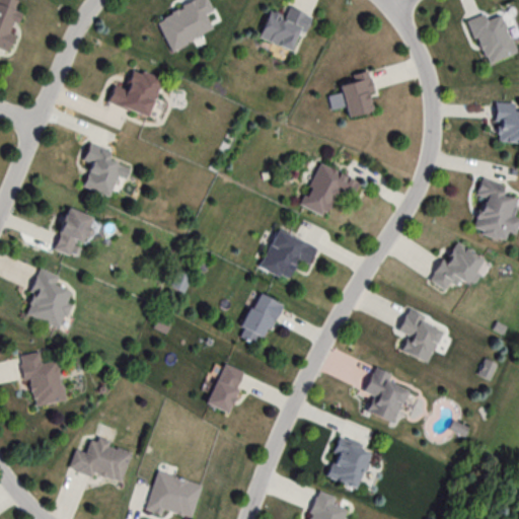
[(194,0),(155,20),(171,52),(214,29),(207,15),(214,11),(208,0),(194,0)]
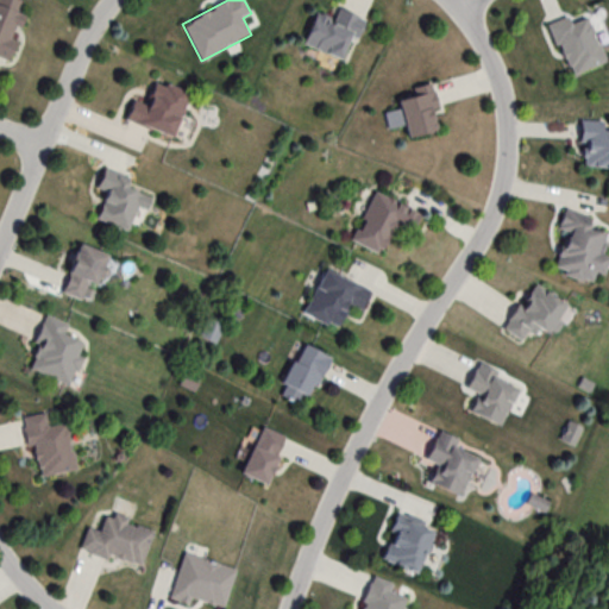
[(318,12),(303,44),(346,62),(364,18),(338,7),(333,19),(318,12)]
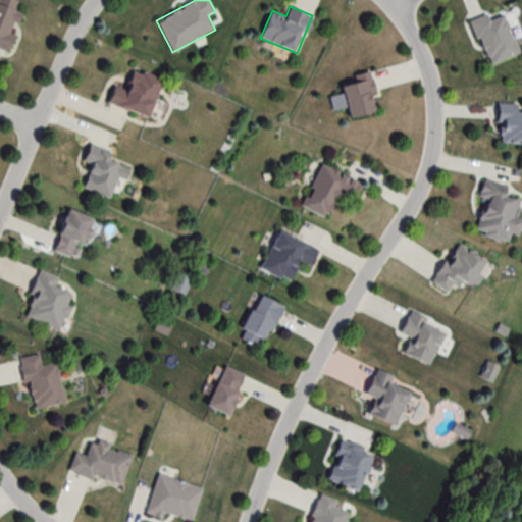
[(505,15),(489,21),(486,14),(471,20),(489,65),(520,53),(505,15)]
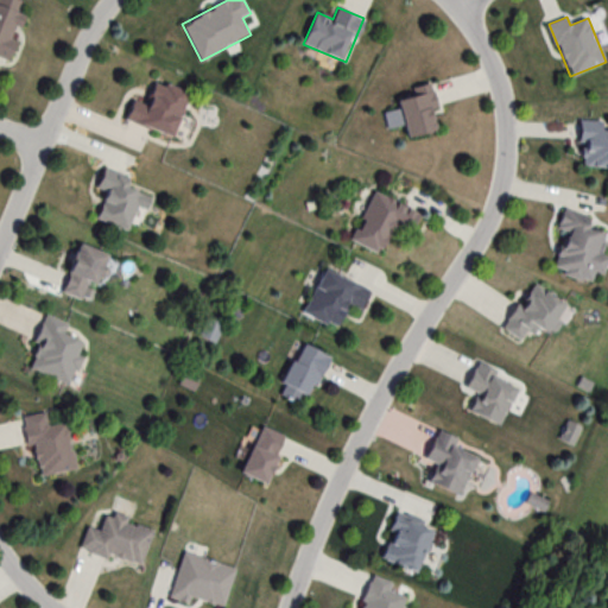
[(132,103),(126,124),(177,137),(190,92),(153,82),(146,108),(132,103)]
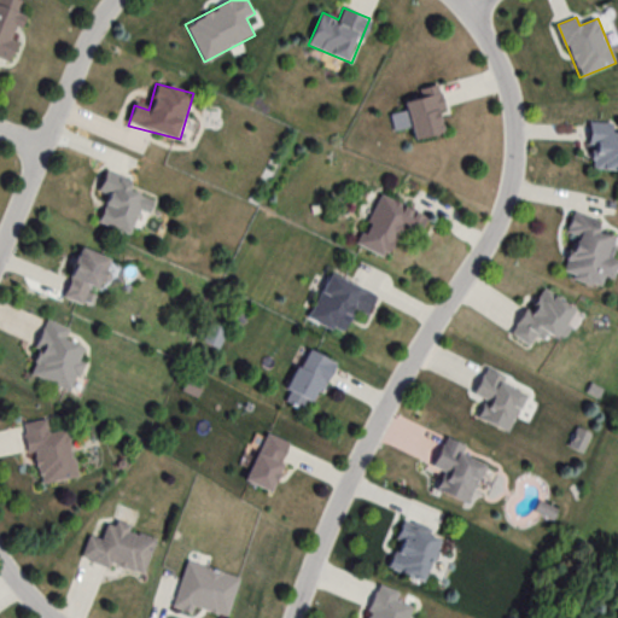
[(447,109),(442,92),(404,100),(414,140),(445,132),(439,110),(447,109)]
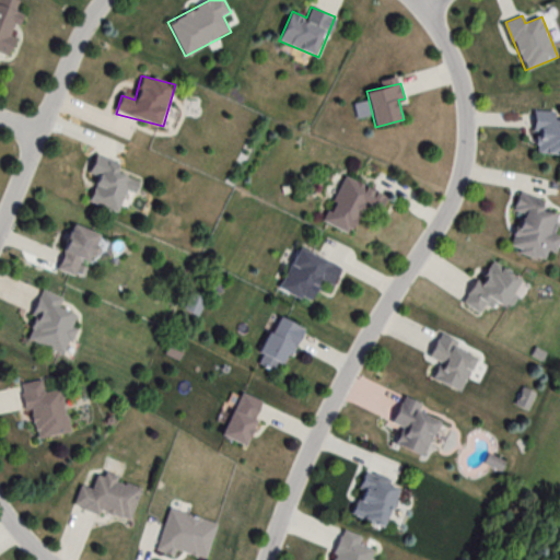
[(559,153),(559,111),(535,112),(535,154),(559,153)]
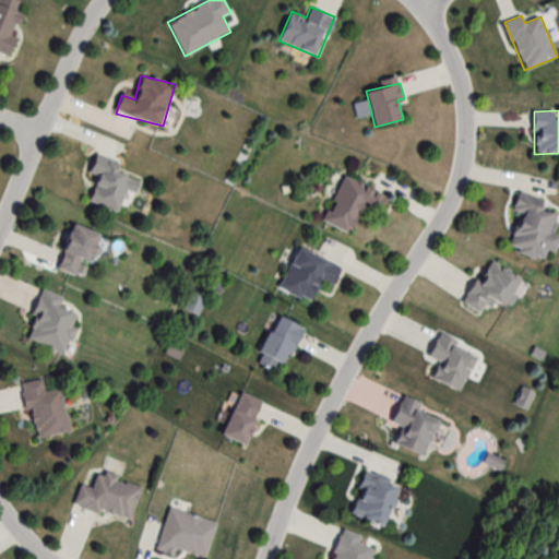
[(127,190),(134,192),(141,174),(94,159),(90,174),(97,176),(90,202),(120,212),(127,190)]
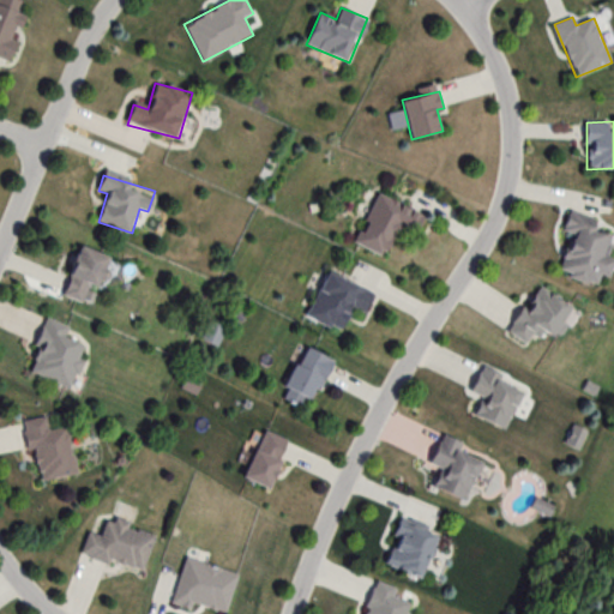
[(353,242),(383,258),(399,227),(415,234),(425,217),(379,193),(353,242)]
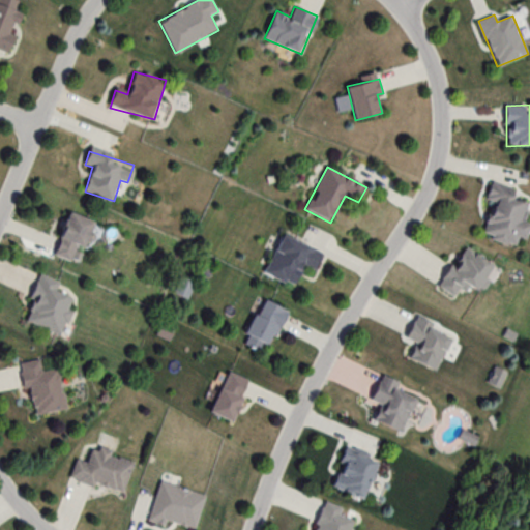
[(496,204),(482,234),(516,248),(520,238),(526,240),(529,230),(529,224),(524,222),(529,207),(529,202),(492,185),(486,200),(496,204)]
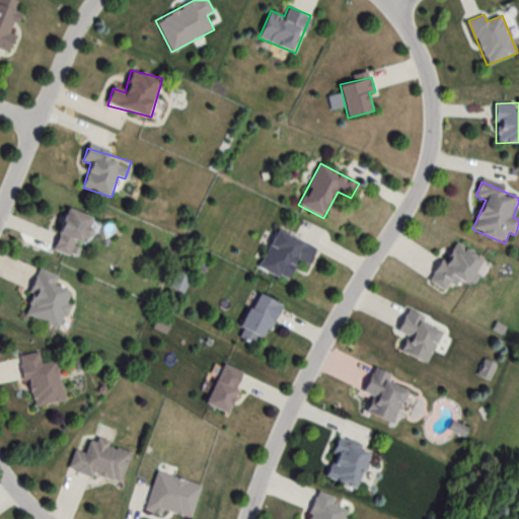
[(95,219),(70,208),(52,248),(78,260),(95,219)]
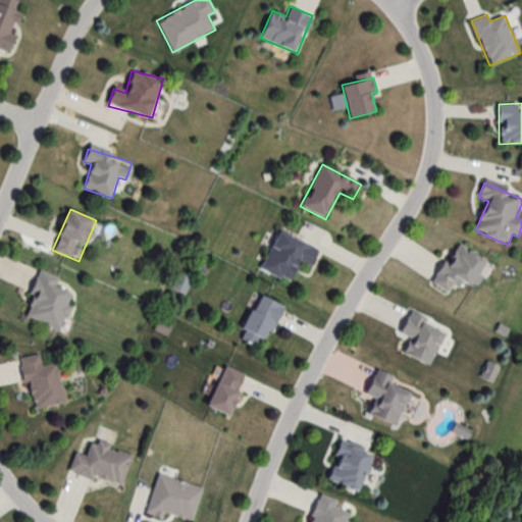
[(261,270),(290,282),(299,261),(311,266),(322,241),(301,232),(299,239),(278,229),(261,270)]
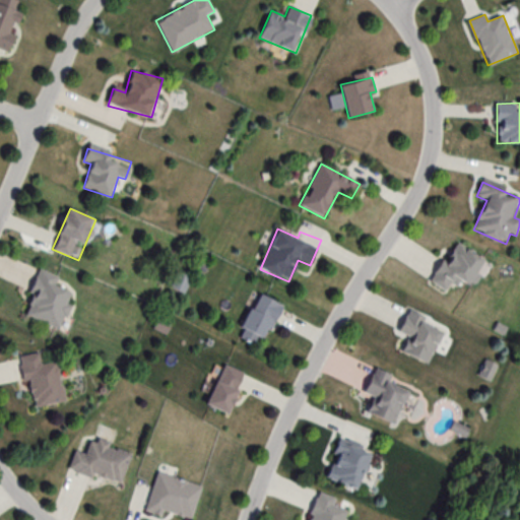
[(484,257),(454,242),(432,284),(446,291),(452,279),(469,288),(484,257)]
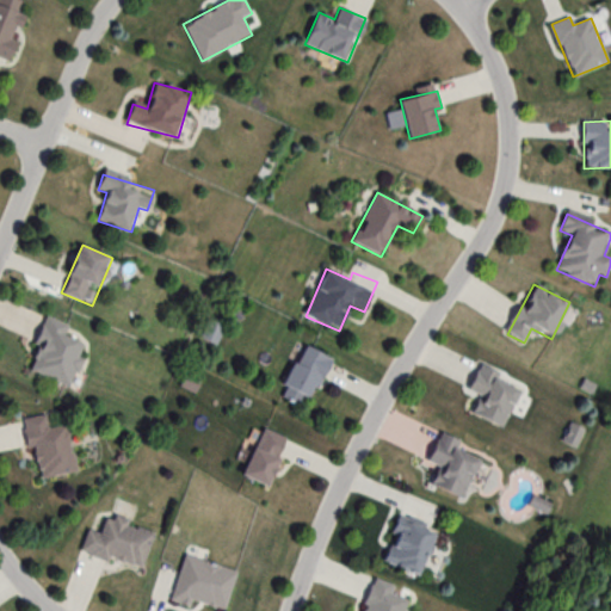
[(91,338),(47,320),(28,369),(71,387),(91,338)]
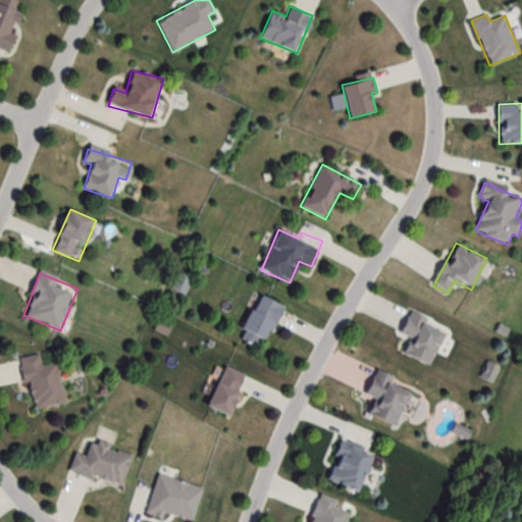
[(185,294),(191,280),(178,274),(171,288),(185,294)]
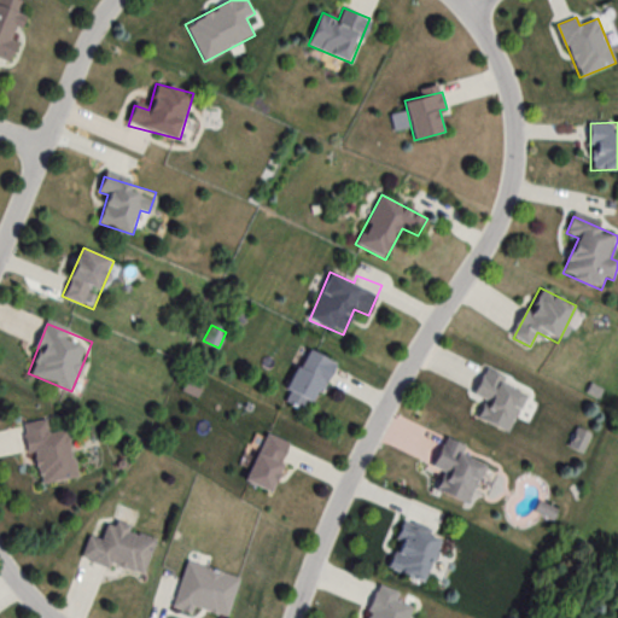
[(283,400),(312,414),(336,363),(308,349),(283,400)]
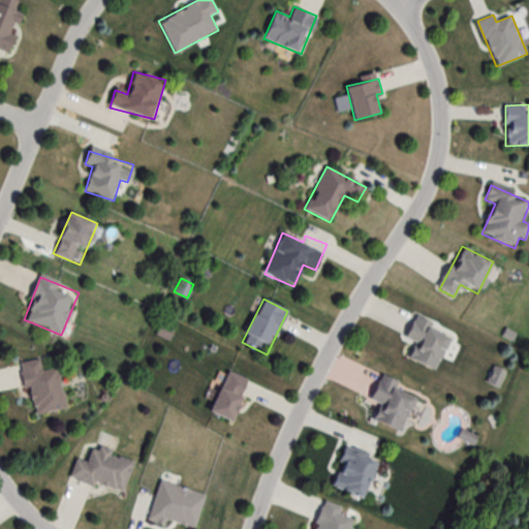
[(415,343),(408,356),(434,370),(454,335),(417,315),(405,337),(415,343)]
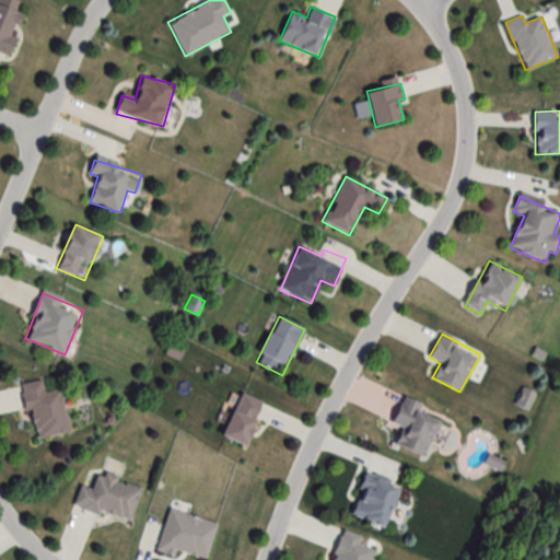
[(62,389),(44,393),(42,380),(23,383),(34,440),(70,433),(62,389)]
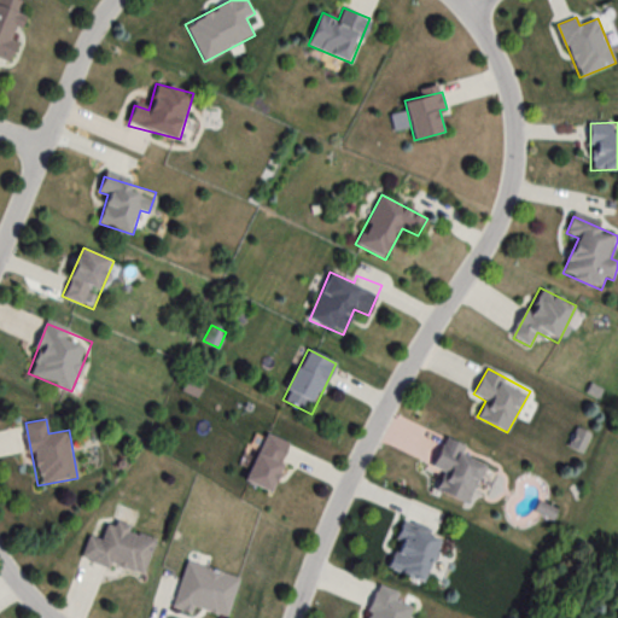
[(273,495),(293,445),(266,435),(245,483),(273,495)]
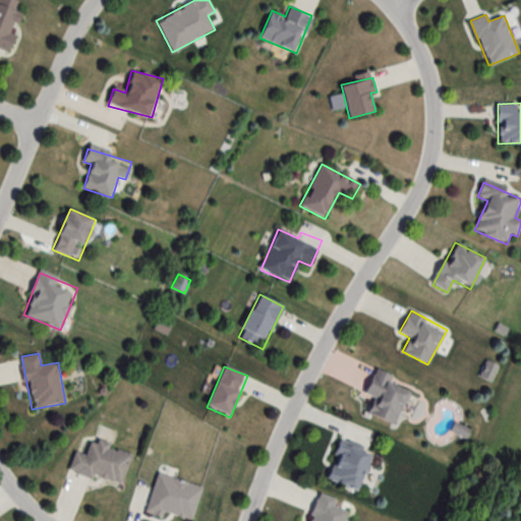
[(412,385),(374,369),(364,394),(373,397),(366,413),(396,425),(412,385)]
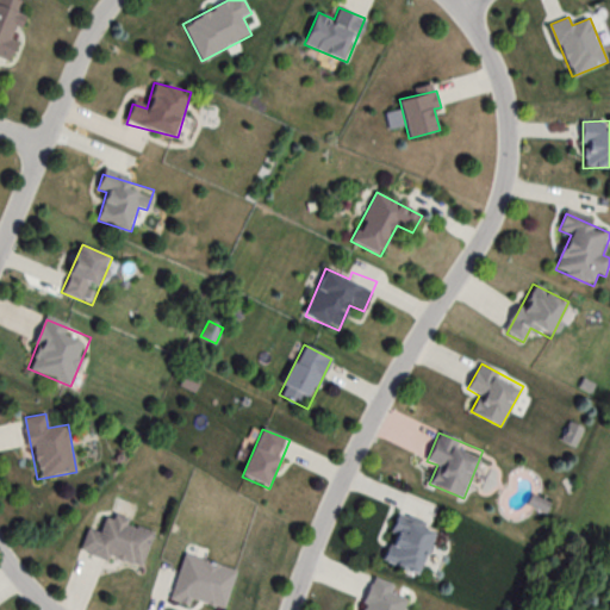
[(81,551),(143,568),(155,529),(107,515),(103,534),(88,529),(81,551)]
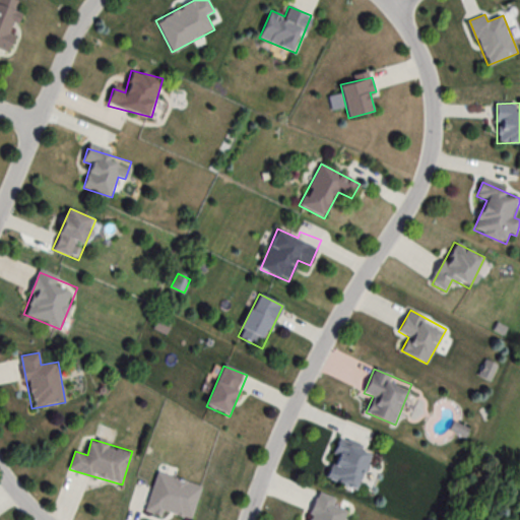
[(324,477),(356,491),(372,453),(340,440),(324,477)]
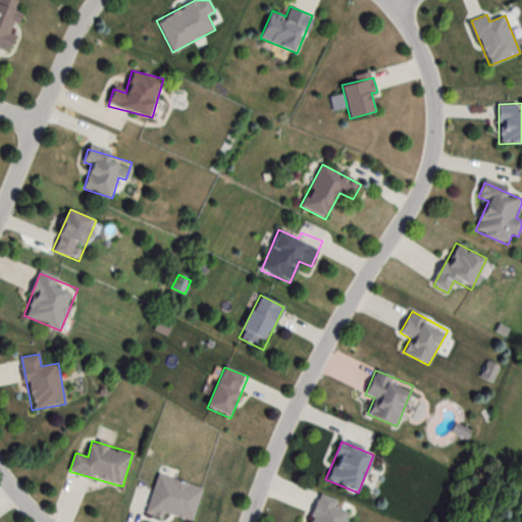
[(188,521),(193,521),(203,487),(157,475),(148,511),(188,521)]
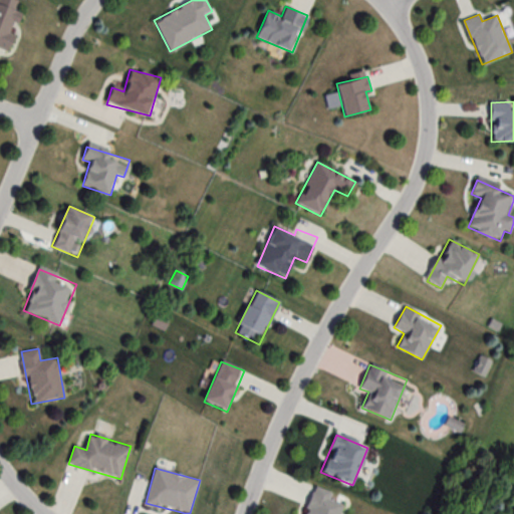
[(305,513),(340,513),(346,498),(314,487),(305,513)]
